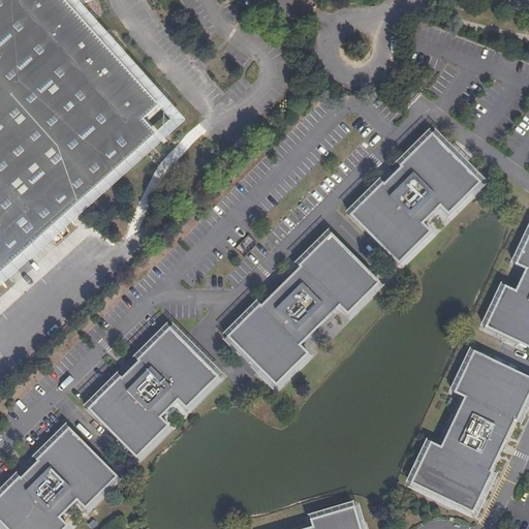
[(0,0),(0,263),(150,132),(137,118),(145,113),(152,106),(58,0),(0,0)]
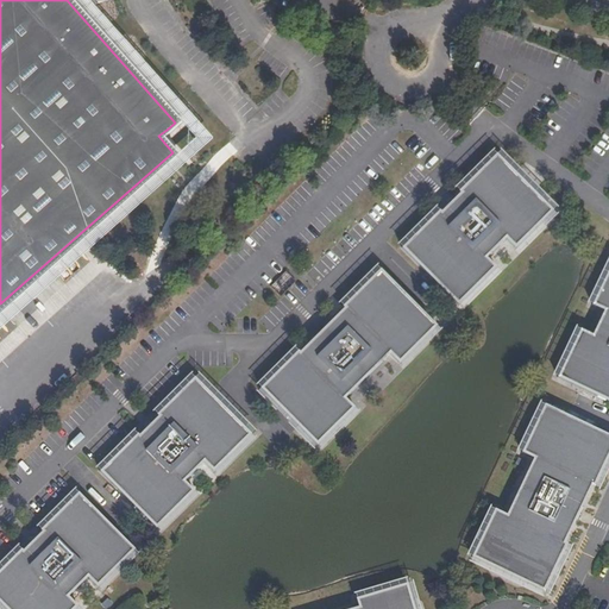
[(441,211),(440,209),(402,246),(459,303),(497,267),(488,257),(506,238),(515,248),(553,209),(497,152),(459,190),(460,192),(441,211)]
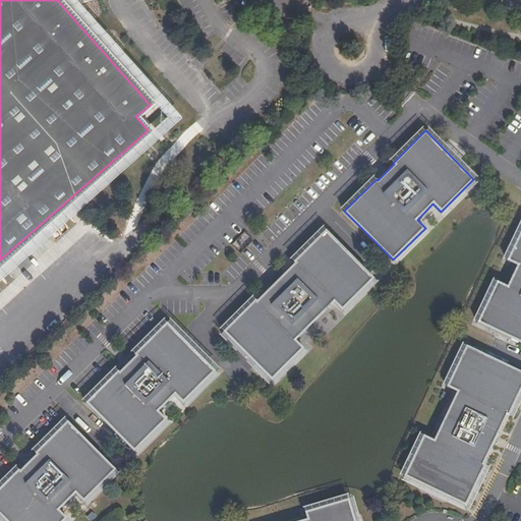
[(293,262),(294,263),(256,300),(255,299),(224,331),(272,380),(304,348),(296,340),(334,302),(342,309),(374,278),(326,229),(293,262)]
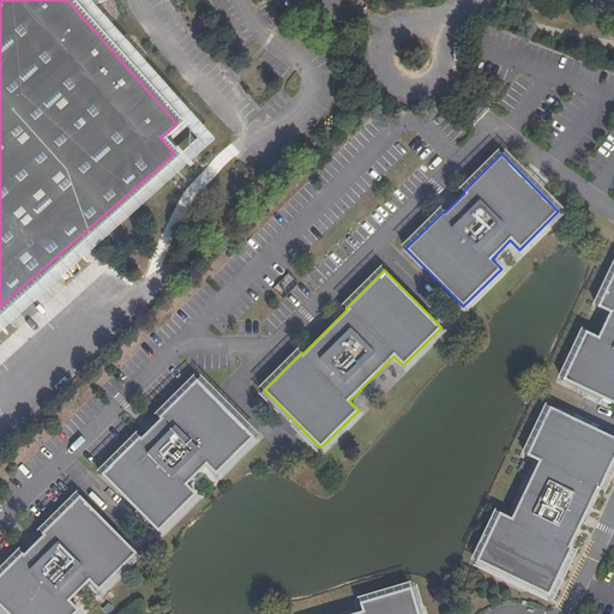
[(613,270),(597,306),(609,312),(597,336),(587,330),(563,379),(613,403),(613,270)]
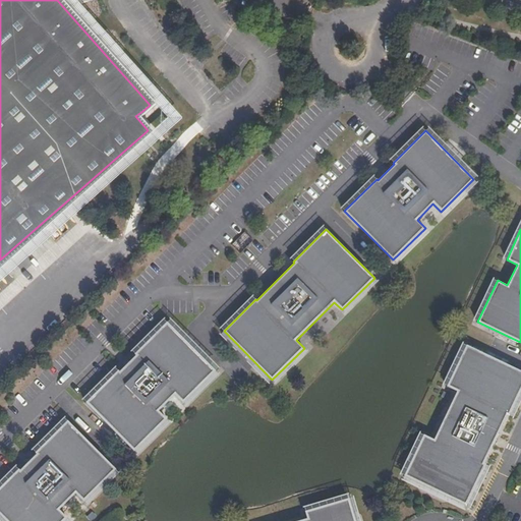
[(175,395),(183,403),(216,370),(167,322),(135,354),(136,355),(120,371),(118,370),(87,402),(134,451),(167,419),(159,411),(175,395)]
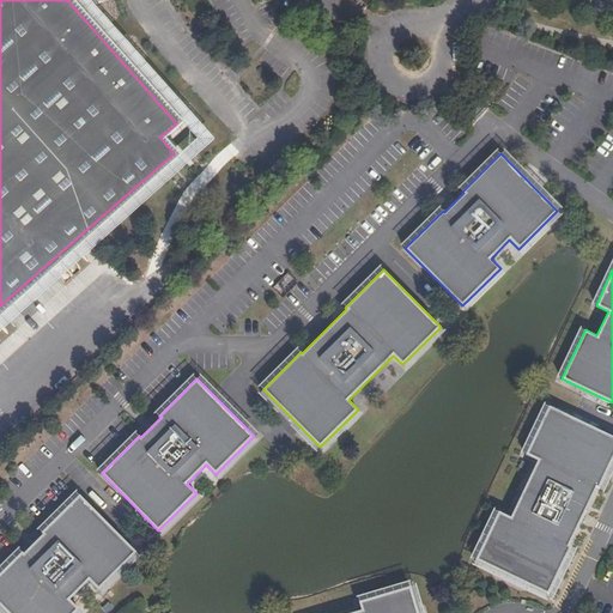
[(526,454),(538,460),(510,517),(499,511),(475,559),(548,594),(571,546),(570,545),(596,489),(599,489),(612,457),(612,436),(548,406),(526,454)]
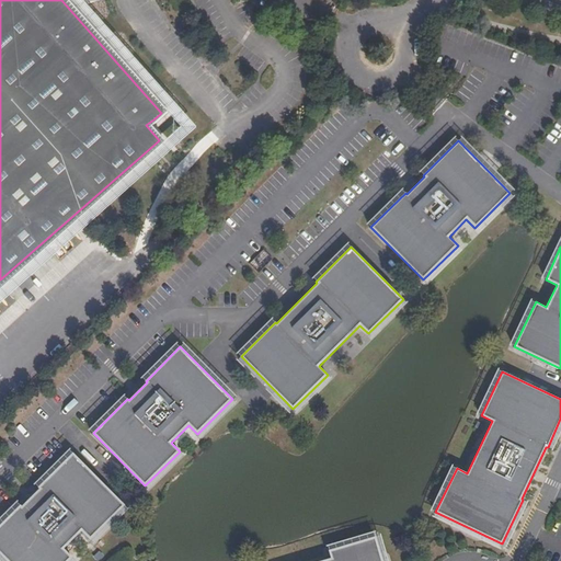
[(82,530),(91,540),(126,505),(73,453),(38,488),(39,489),(23,506),(22,504),(0,525),(0,552),(8,560),(68,560),(72,557),(65,548),(82,530)]
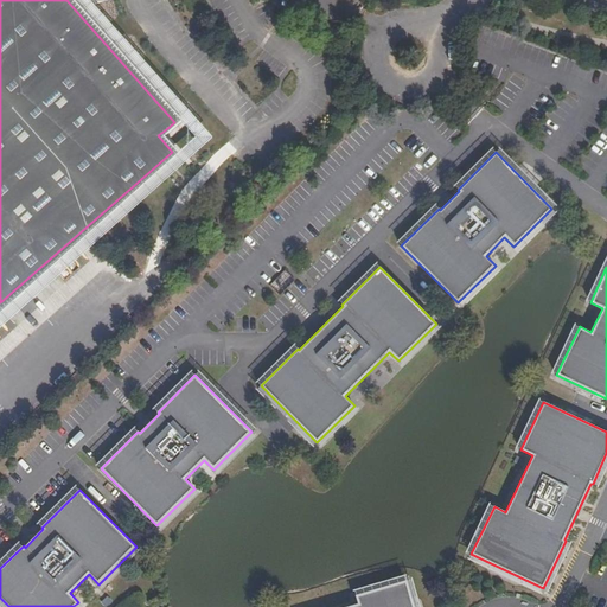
[(414,606),(407,580),(356,595),(358,604),(347,606),(414,606)]
